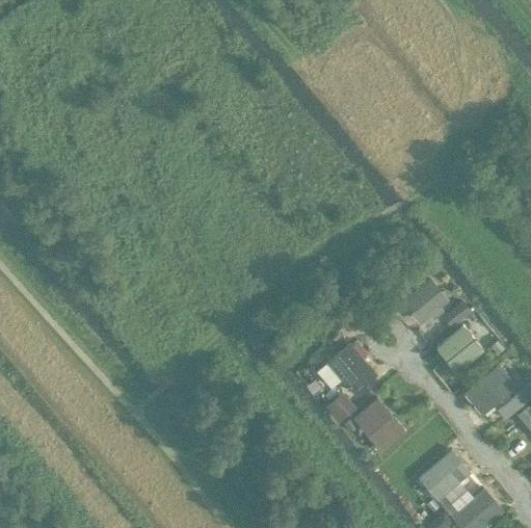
[(441,305),(448,298),(432,280),(408,299),(424,318),(432,311),(436,316),(445,310),(441,305)]
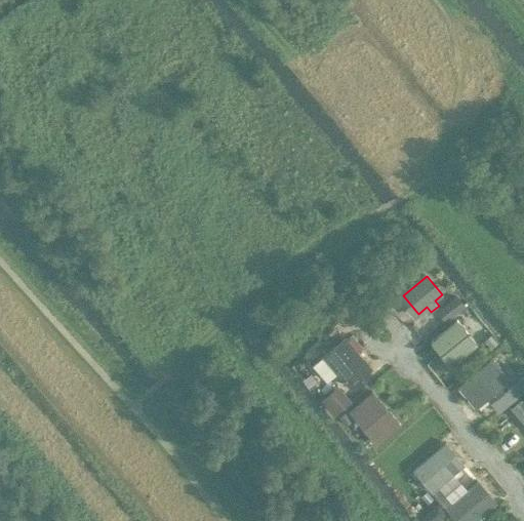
[(466,310),(457,298),(444,309),(453,320),(466,310)]
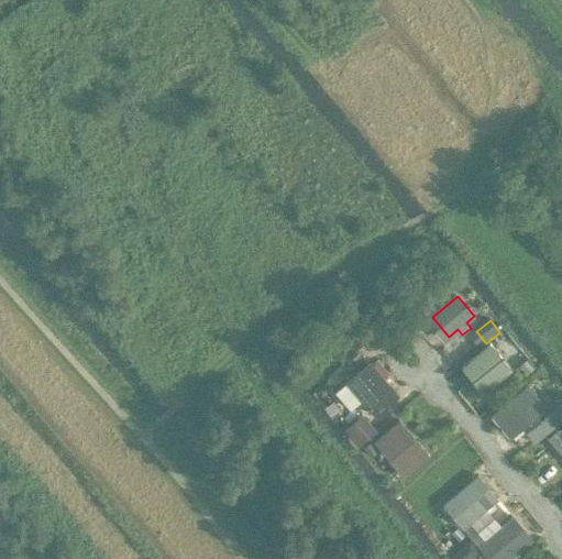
[(499,350),(509,342),(502,333),(492,342),(499,350)]
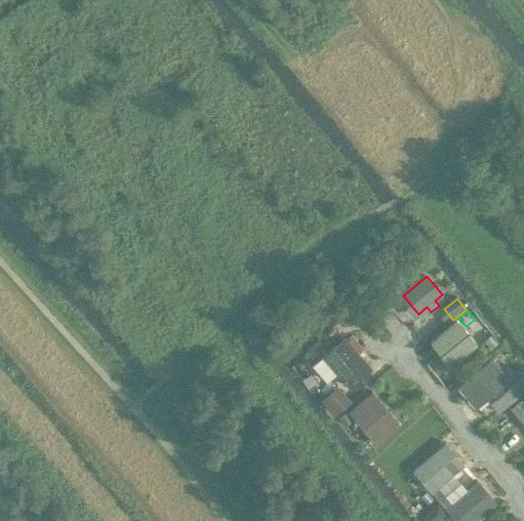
[(456,357),(476,343),(459,322),(441,336),(446,344),(442,347),(446,353),(450,350),(456,357)]
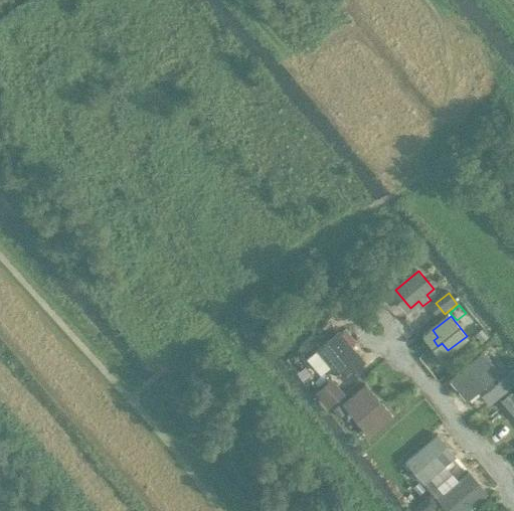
[(354,378),(364,370),(333,332),(323,340),(354,378)]
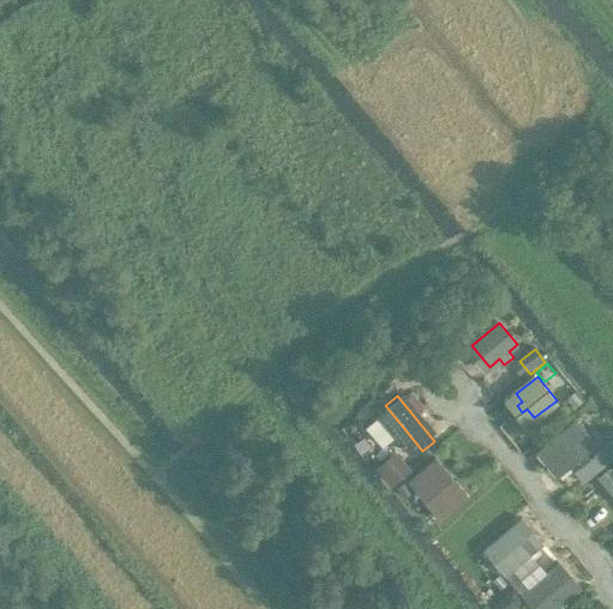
[(598,447),(593,442),(576,422),(538,453),(554,474),(558,480),(598,447)]
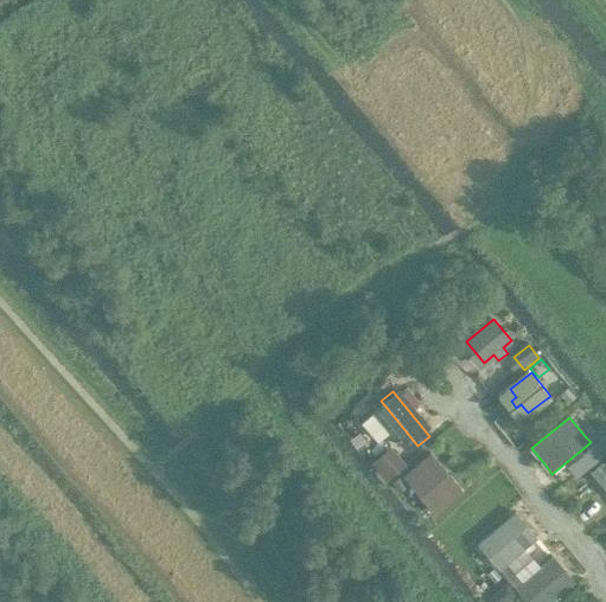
[(390,449),(371,466),(387,484),(406,467),(390,449)]
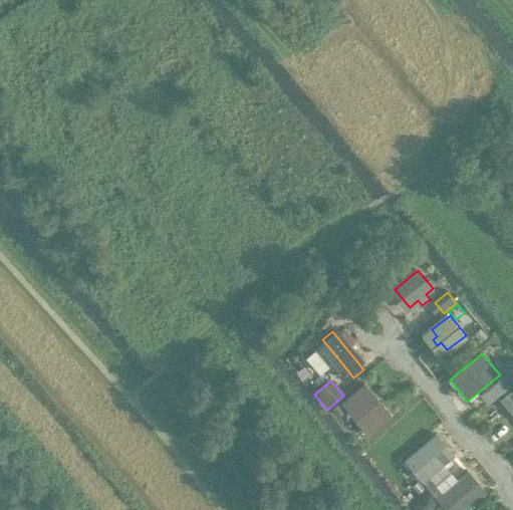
[(363,404),(374,395),(365,384),(343,402),(369,434),(380,424),(363,404)]
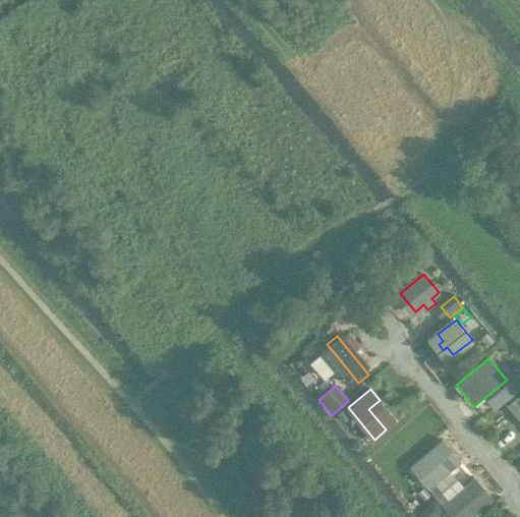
[(519,399),(518,397),(507,406),(519,421),(519,399)]
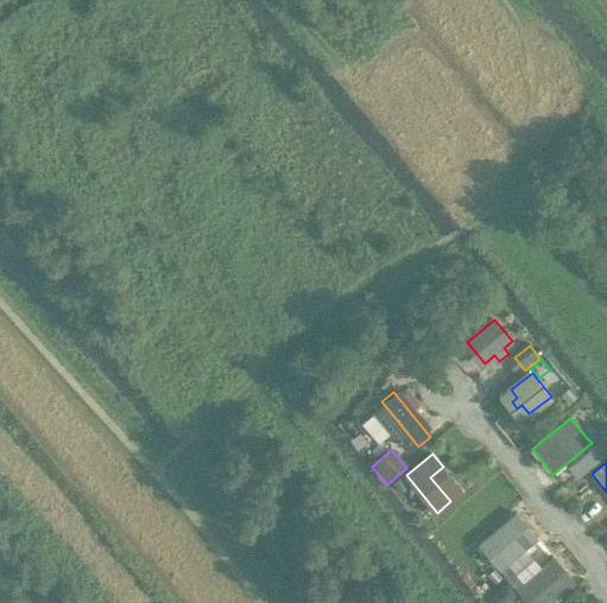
[(509,582),(526,566),(518,558),(537,543),(514,516),(479,547),(500,573),(509,582)]
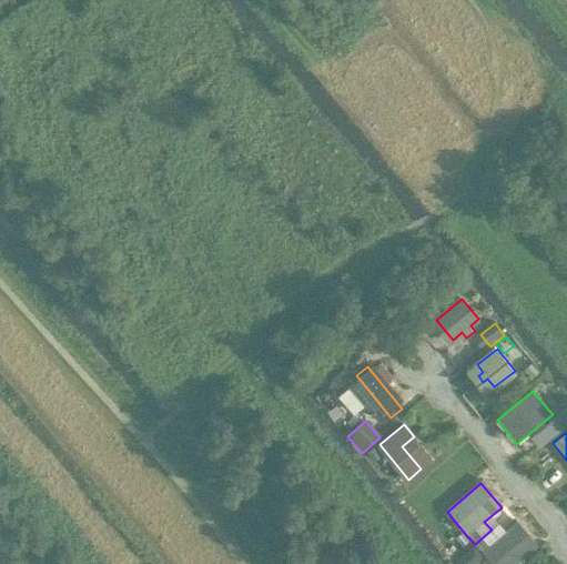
[(498,539),(492,530),(475,544),(482,553),(490,563),(518,563),(536,549),(516,524),(498,539)]
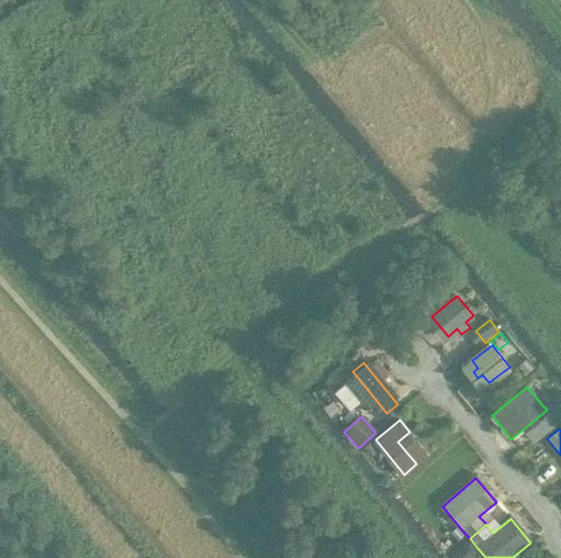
[(451,557),(471,557),(479,551),(470,542),(451,557)]
